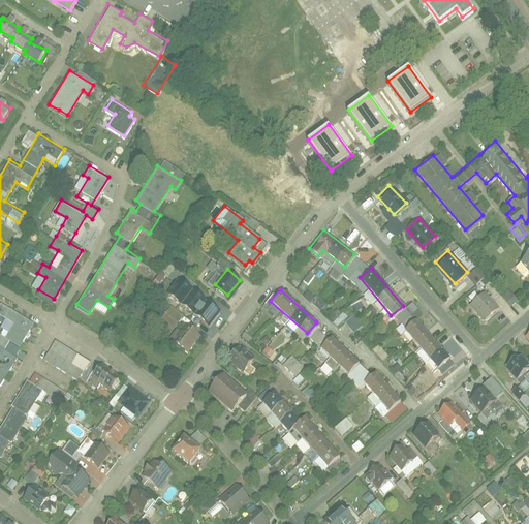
[(498,306),(483,290),(469,303),(485,319),(498,306)]
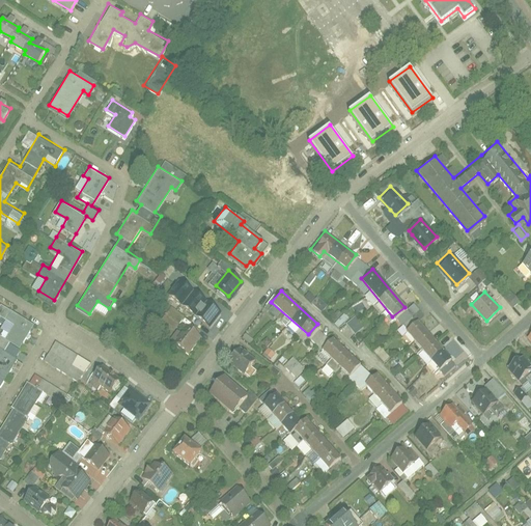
[(208,323),(219,310),(207,301),(197,313),(208,323)]
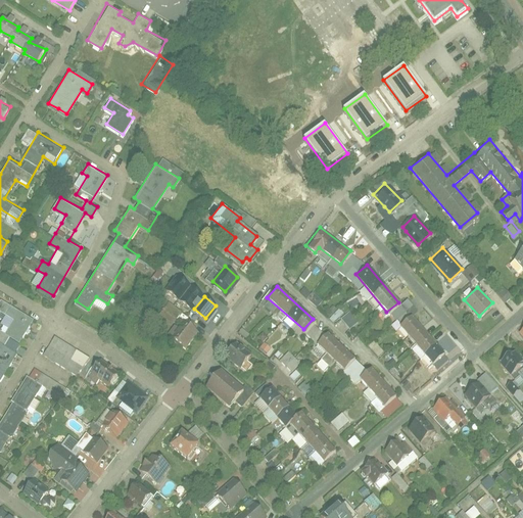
[(399,301),(410,313),(416,308),(406,296),(399,301)]
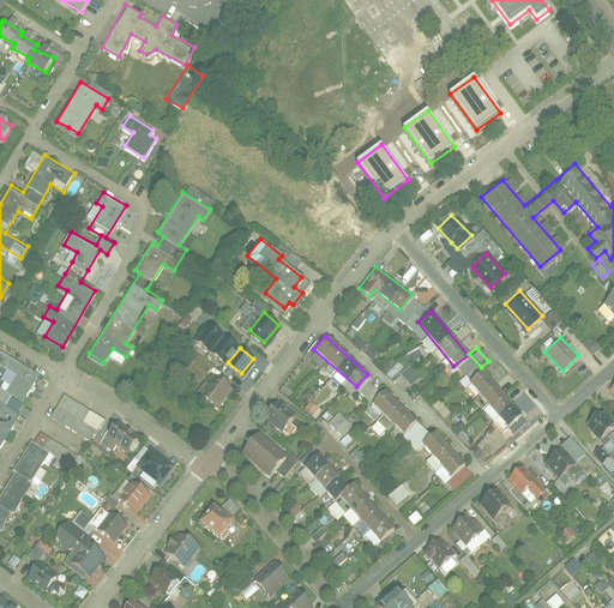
[(0,440),(19,410),(6,401),(12,391),(23,397),(38,373),(13,357),(6,367),(14,372),(5,386),(0,383),(0,440)]
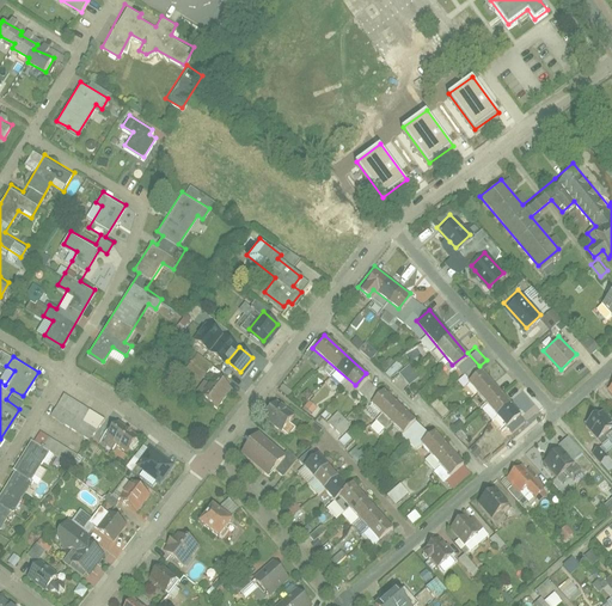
[(409,359),(398,368),(408,380),(420,372),(409,359)]
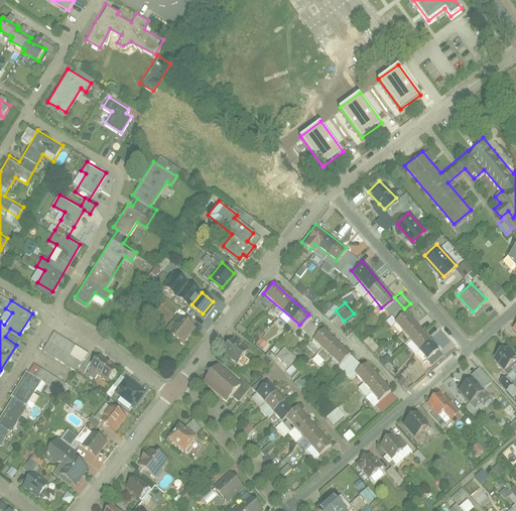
[(435,347),(404,310),(393,320),(425,356),(435,347)]
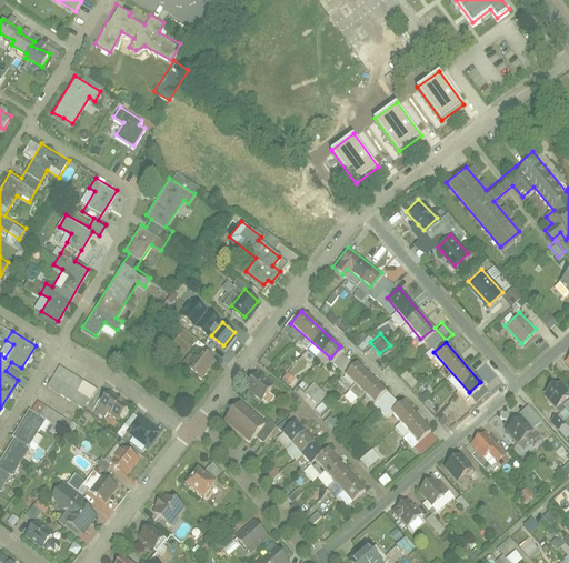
[(187,363),(201,374),(213,360),(199,348),(187,363)]
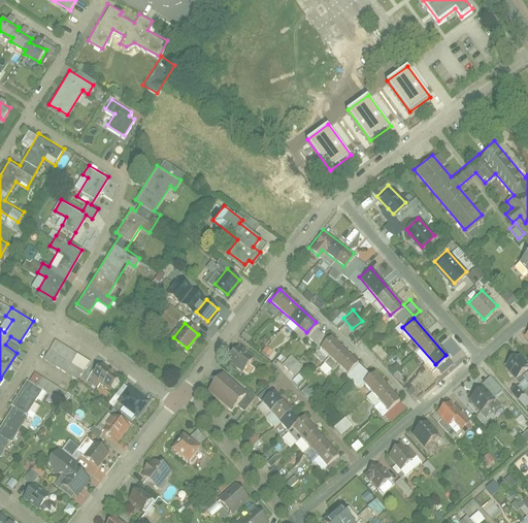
[(77,376),(89,357),(54,335),(42,355),(77,376)]
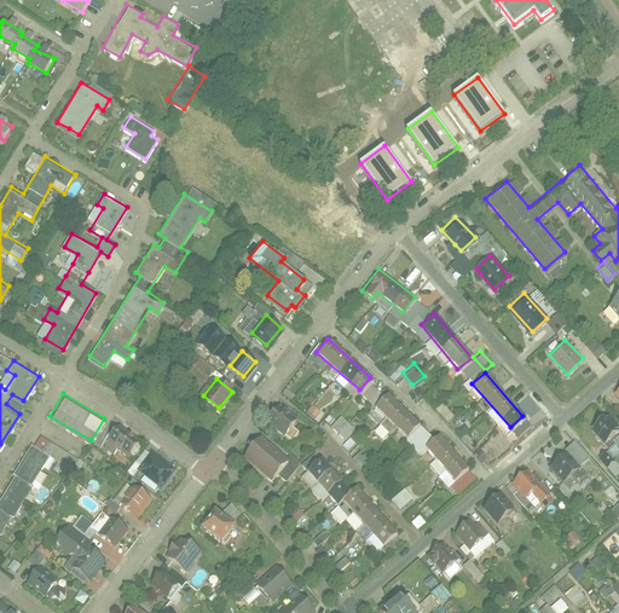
[(418,422),(388,393),(374,405),(383,415),(380,420),(391,429),(394,426),(405,435),(418,422)]
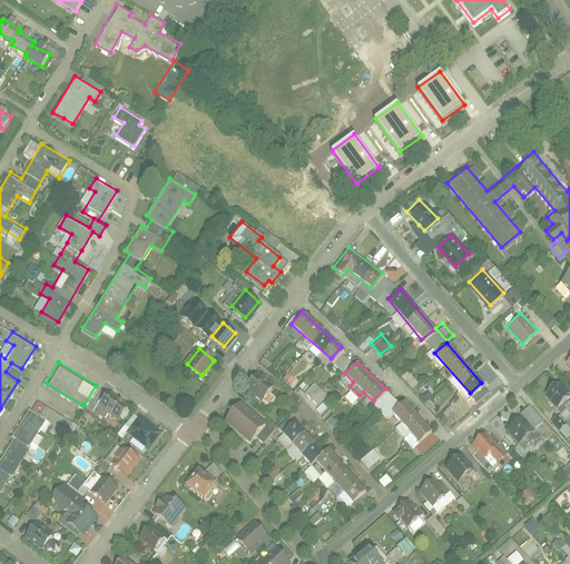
[(283,375),(292,379),(295,374),(286,369),(283,375)]
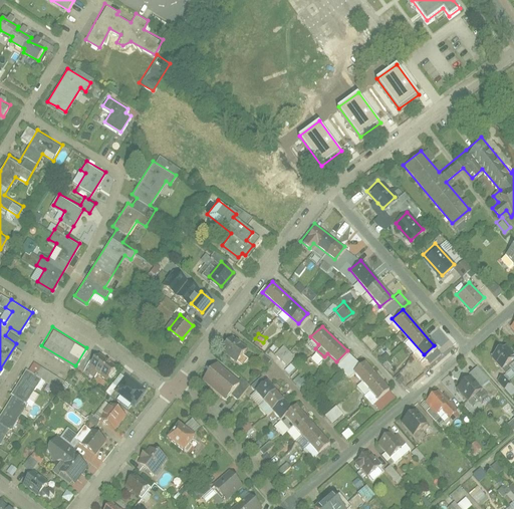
[(224,346),(236,357),(244,348),(232,337),(224,346)]
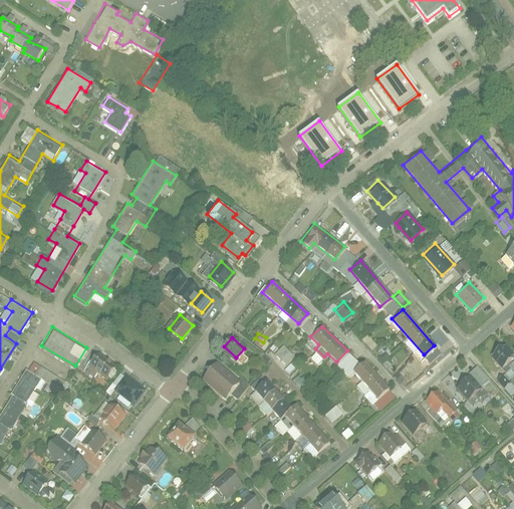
[(285,361),(294,353),(283,342),(274,350),(285,361)]
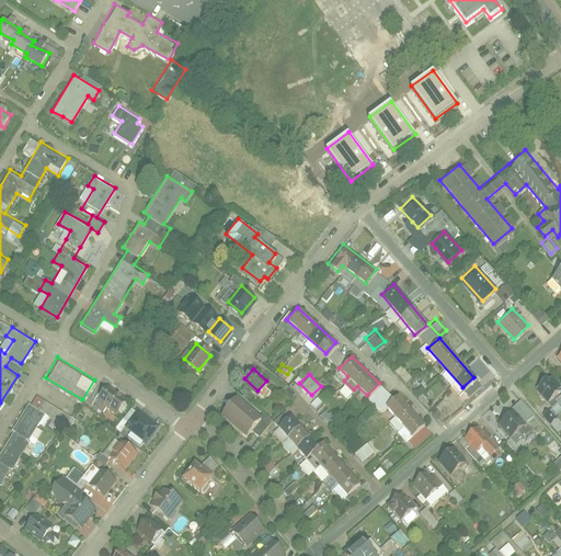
[(558,390),(546,377),(536,386),(546,397),(537,404),(552,420),(560,412),(548,399),(558,390)]
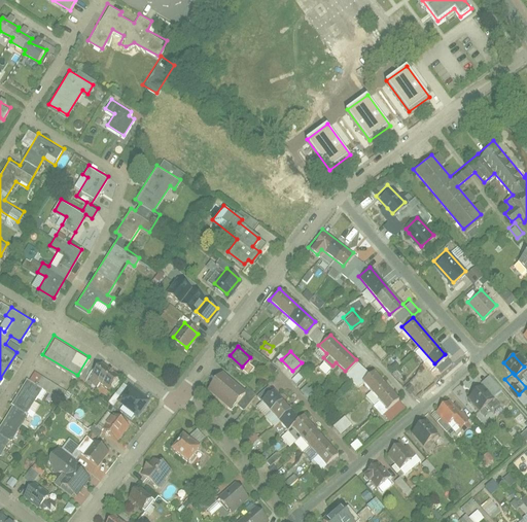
[(116,375),(100,364),(93,376),(109,387),(116,375)]
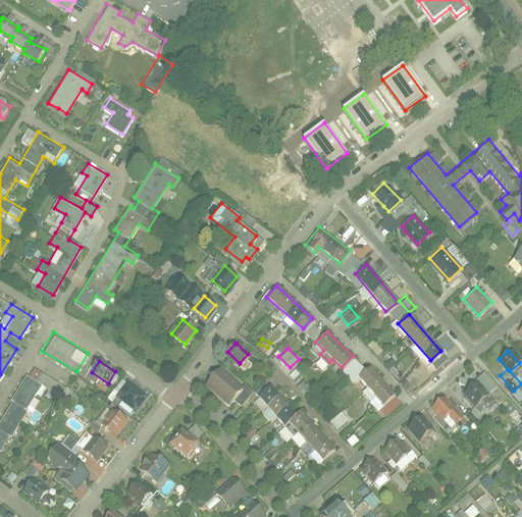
[(392,394),(368,368),(358,377),(381,403),(392,394)]
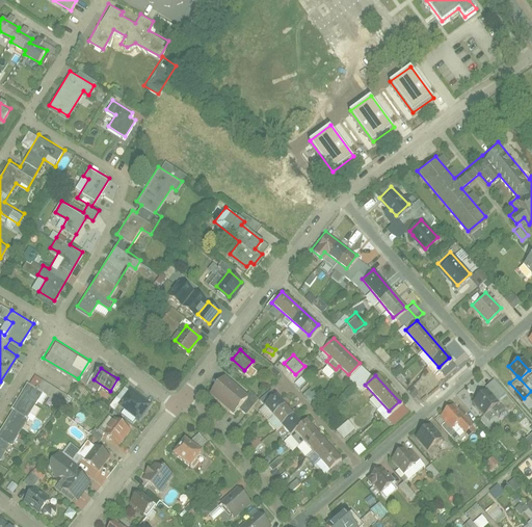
[(208,389),(230,409),(239,397),(217,378),(208,389)]
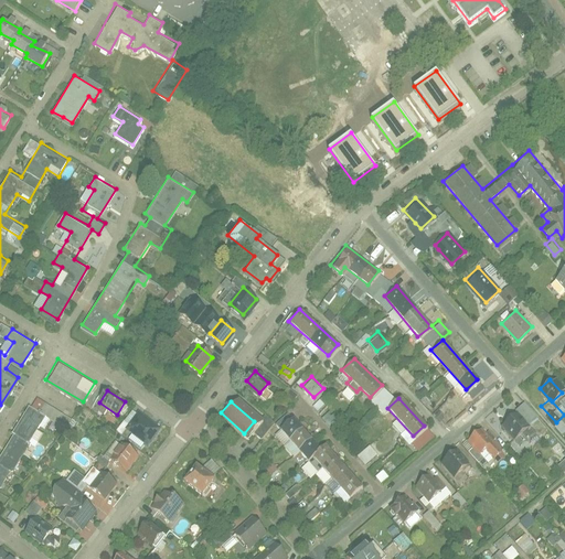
[(0,484),(10,468),(13,470),(31,441),(28,439),(45,412),(29,402),(12,430),(14,431),(0,454),(0,484)]
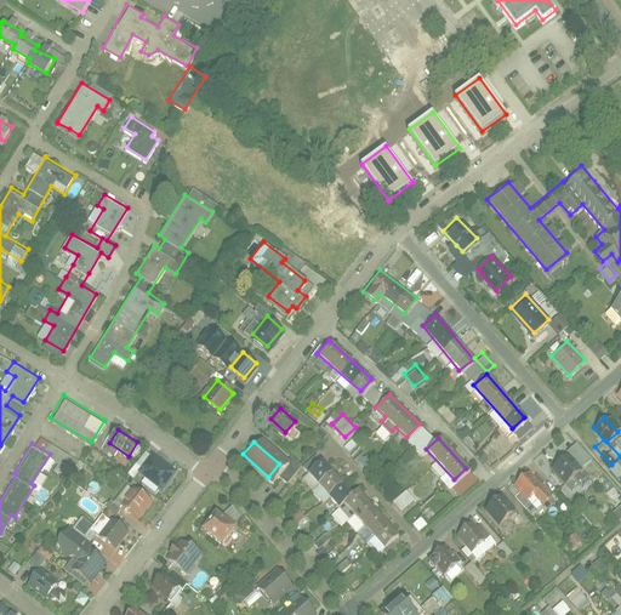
[(177,467),(153,448),(137,467),(161,487),(177,467)]
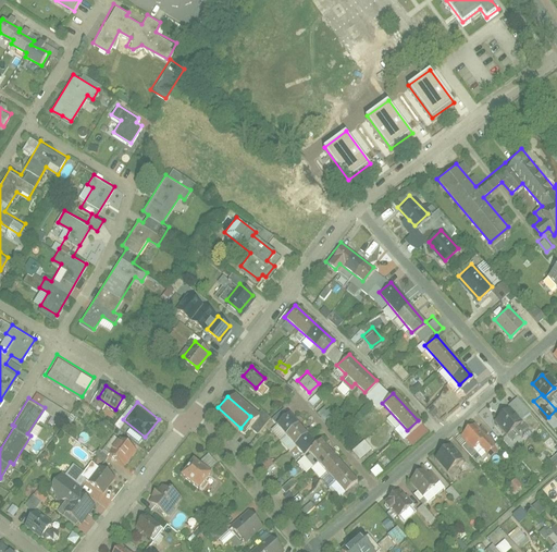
[(518,421),(507,406),(496,415),(507,429),(518,421)]
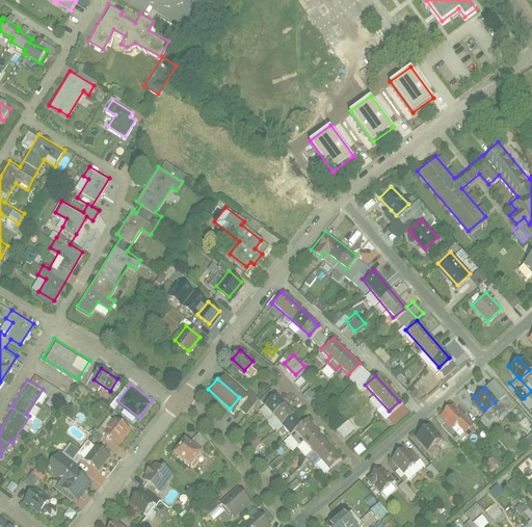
[(293,428),(327,467),(339,456),(304,418),(300,421),(274,392),(263,402),(289,431),(293,428)]
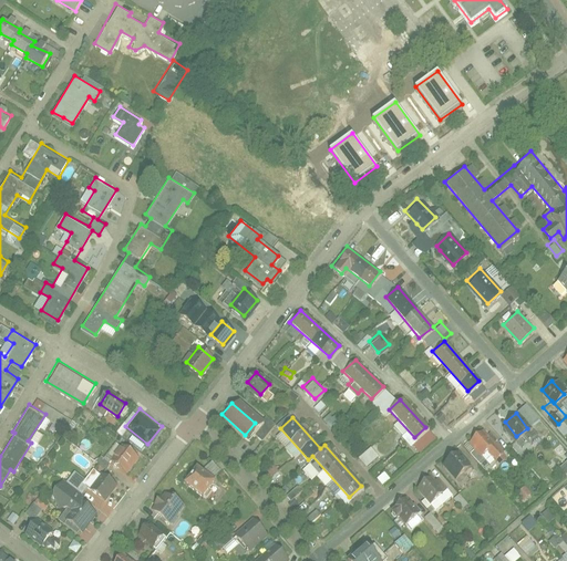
[(492,442),(482,430),(472,439),(483,452),(487,447),(497,458),(505,450),(495,438),(492,442)]
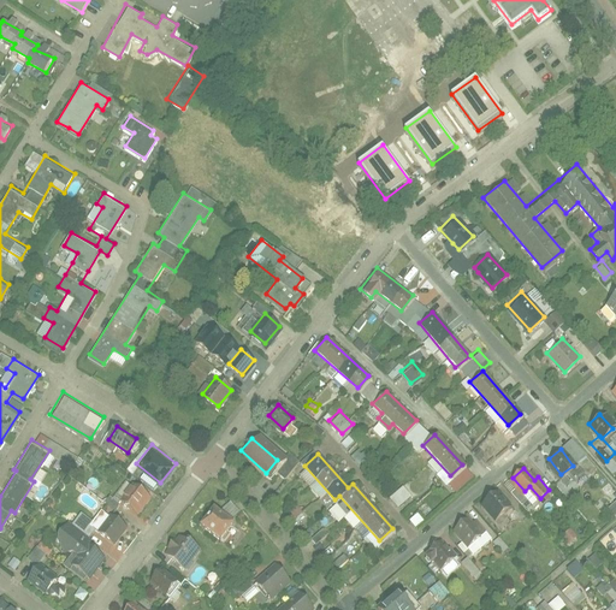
[(144,490),(131,480),(119,497),(132,507),(144,490)]
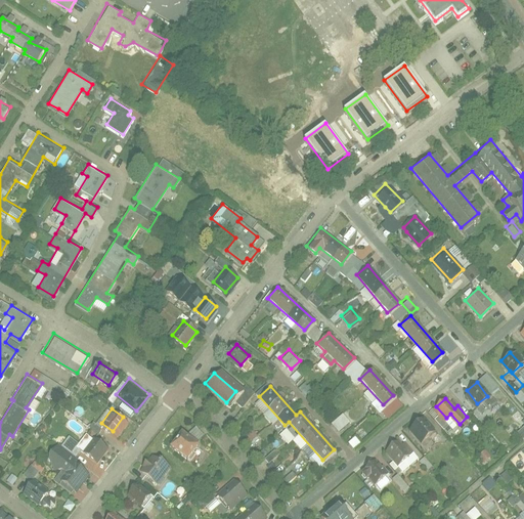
[(338,428),(349,418),(342,409),(331,420),(338,428)]
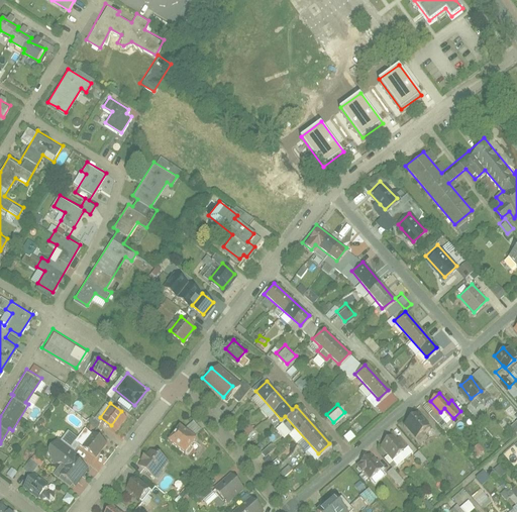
[(424,424),(414,414),(405,423),(415,433),(424,424)]
